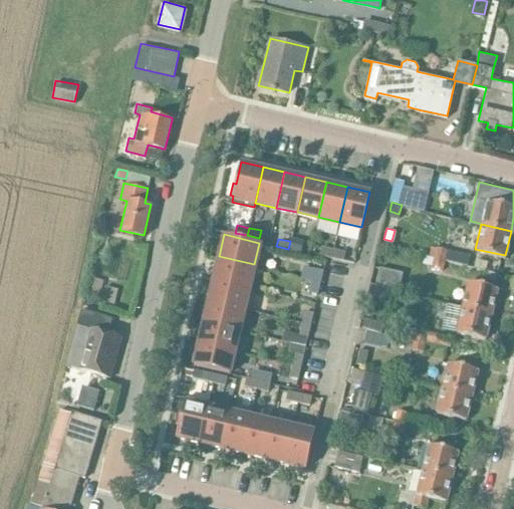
[(290,241),(288,249),(300,252),(302,244),(290,241)]
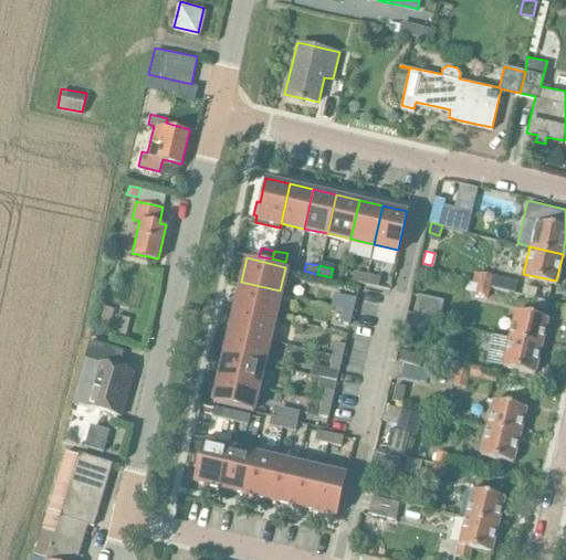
[(365,281),(367,272),(354,270),(352,277),(365,281)]
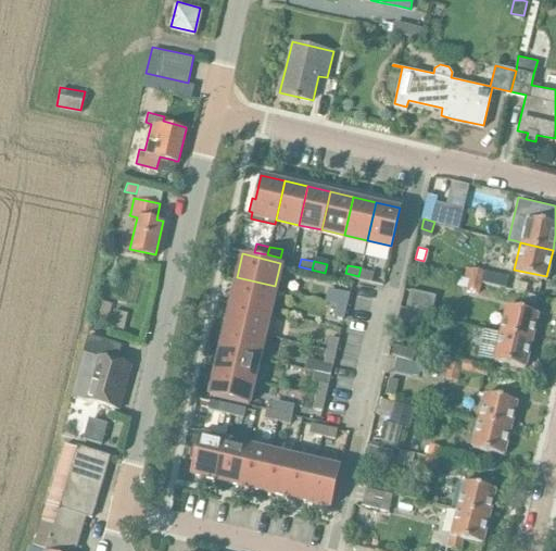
[(466,289),(479,291),(484,268),(465,265),(463,275),(469,276),(467,288),(466,289)]
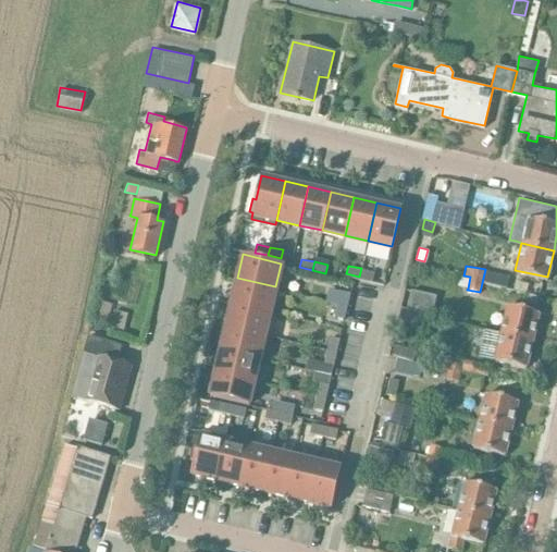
[(361,268),(359,277),(372,280),(374,271),(361,268)]
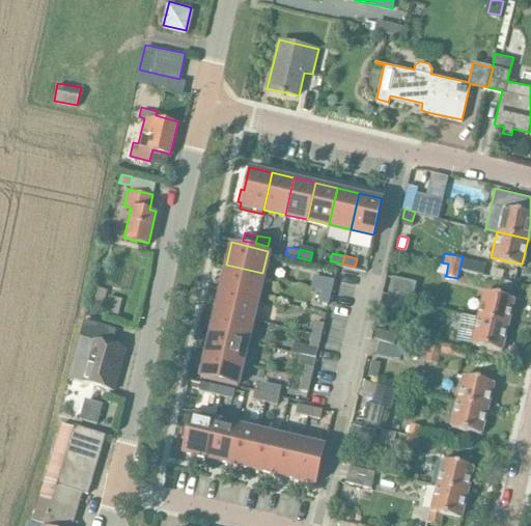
[(257,295),(262,273),(226,265),(221,286),(257,295)]
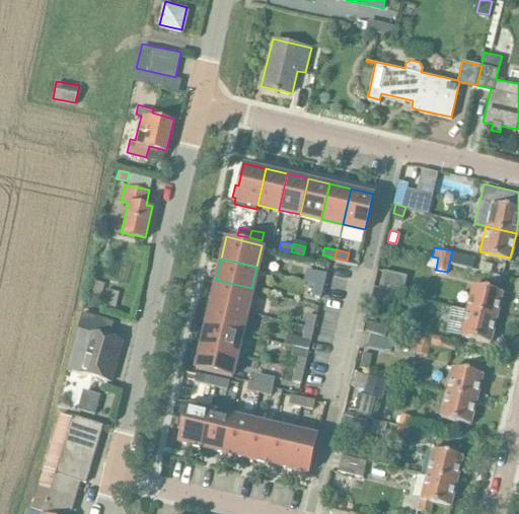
[(315,281),(323,283),(325,271),(318,269),(315,281)]
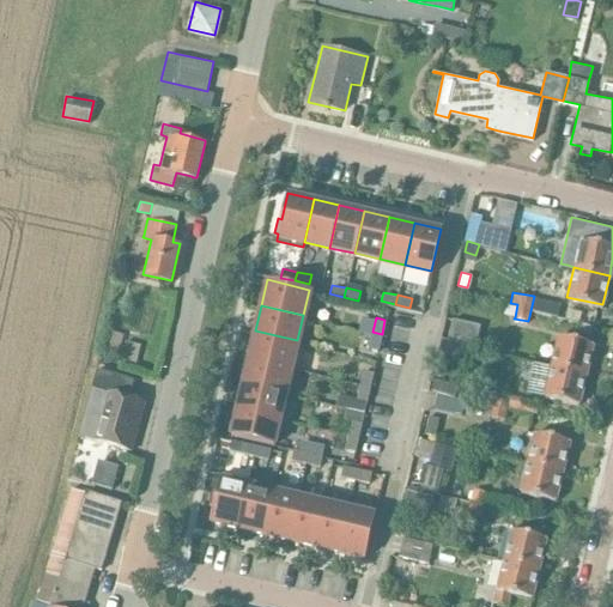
[(451,317),(447,335),(474,341),(479,323),(451,317)]
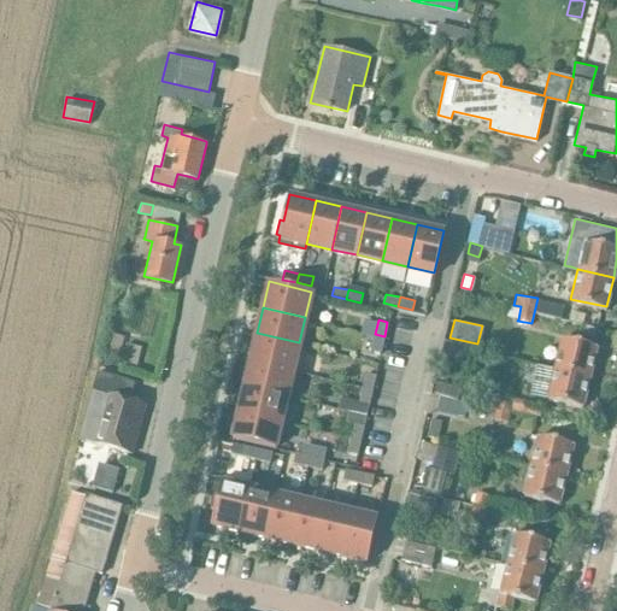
[(293,369),(299,342),(257,333),(251,358),(293,369)]
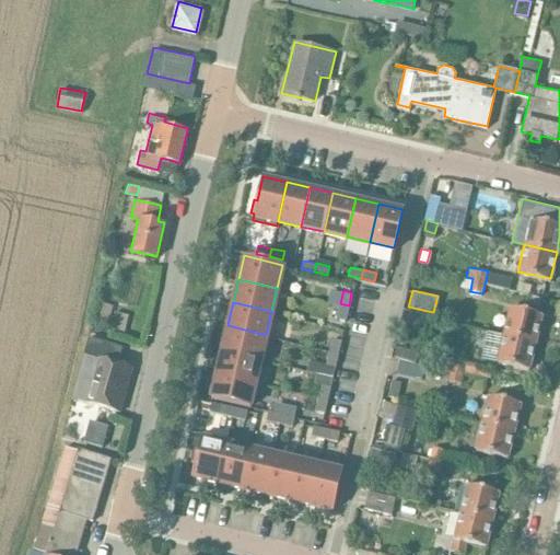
[(346,319),(349,305),(340,303),(337,316),(346,319)]
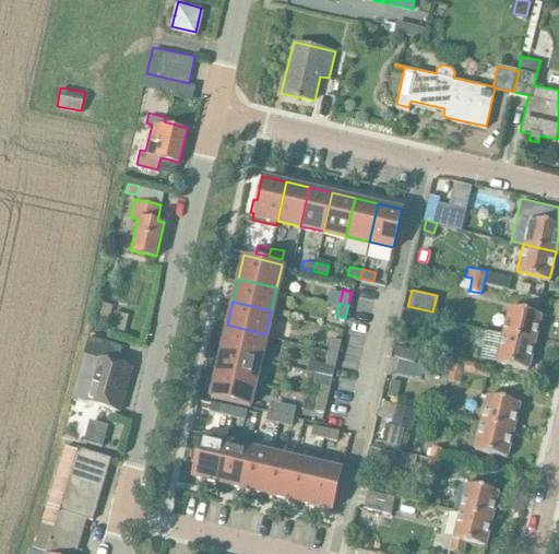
[(508,305),(501,332),(535,341),(542,313),(508,305)]
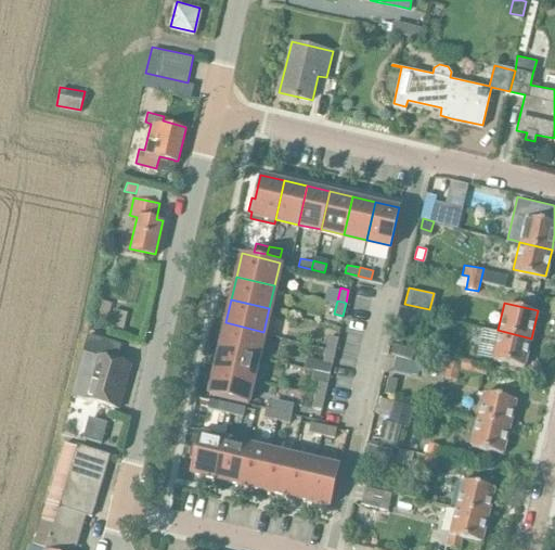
[(396,322),(411,324),(414,308),(399,305),(396,322)]
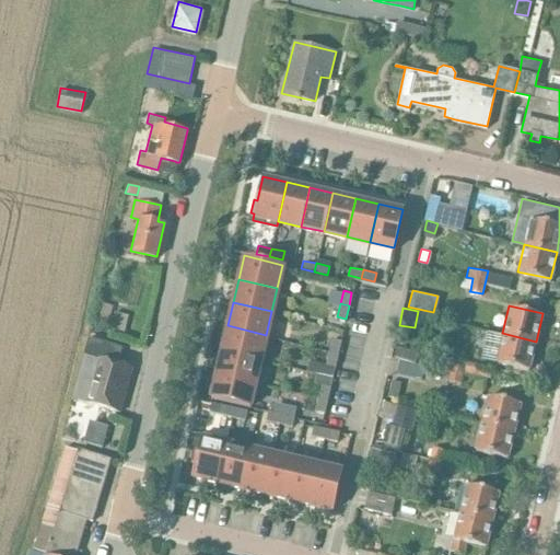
[(114,309),(109,327),(124,331),(128,312),(114,309)]
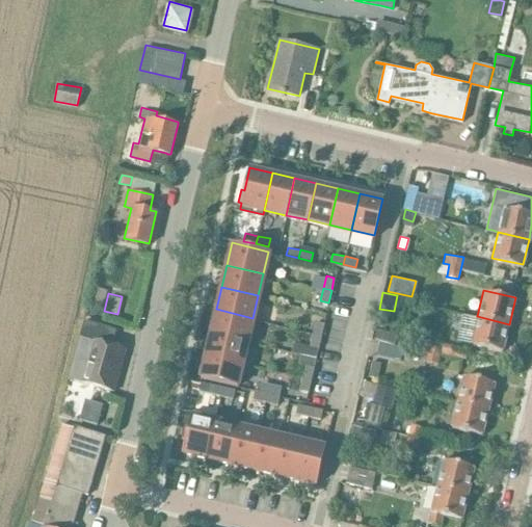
[(247,340),(253,318),(216,309),(211,332),(247,340)]
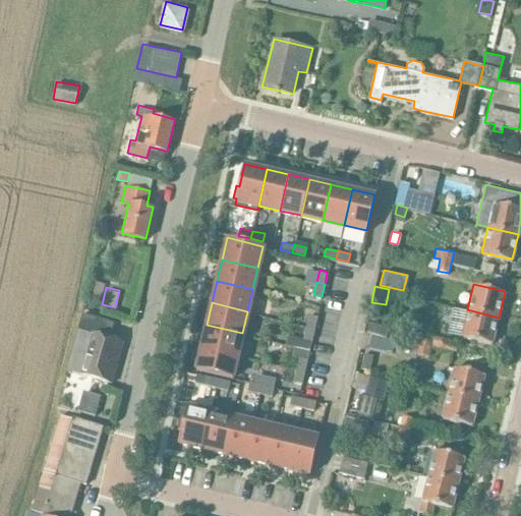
[(453,307),(447,333),(461,336),(493,343),(499,319),(499,318),(467,309),(453,306),(453,307)]
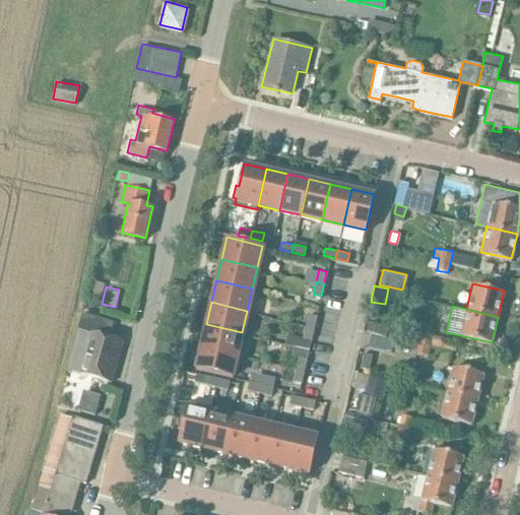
[(78,328),(66,368),(79,372),(80,372),(111,381),(123,339),(110,336),(114,321),(84,312),(83,312),(78,327),(78,328)]
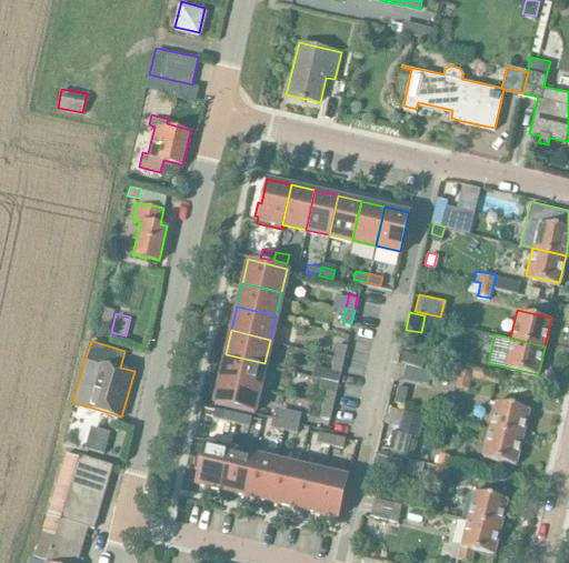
[(335,354),(343,357),(346,343),(338,341),(335,354)]
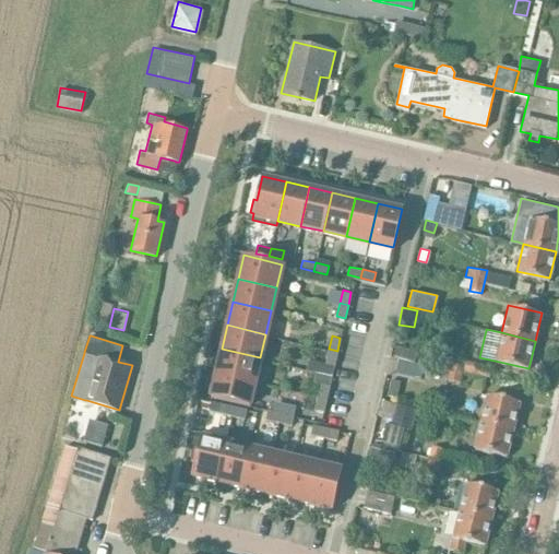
[(397,341),(394,354),(399,355),(415,360),(417,354),(416,354),(417,346),(397,341)]
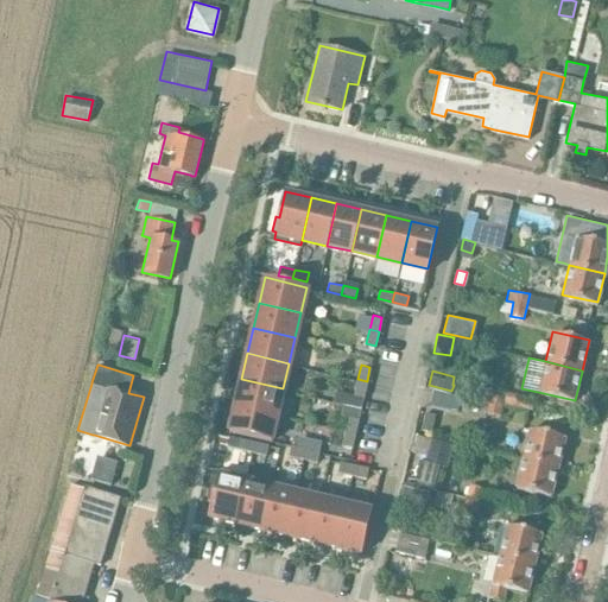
[(277,413),(283,388),(241,379),(235,404),(277,413)]
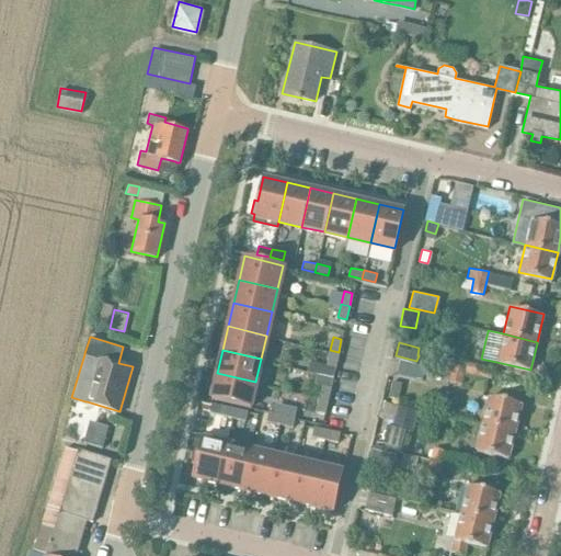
[(335,365),(339,352),(330,350),(327,363),(335,365)]
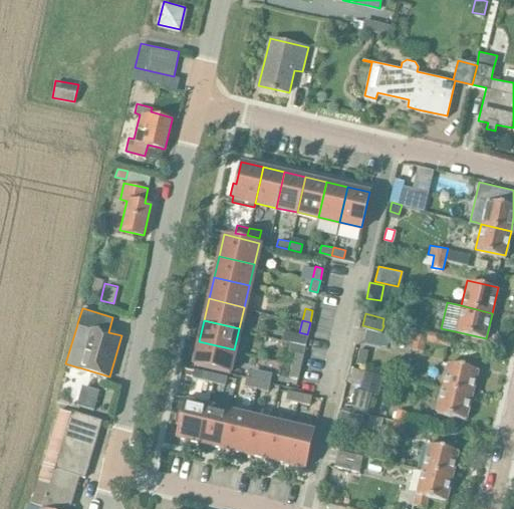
[(363,340),(388,345),(391,333),(381,331),(381,330),(366,326),(363,340)]
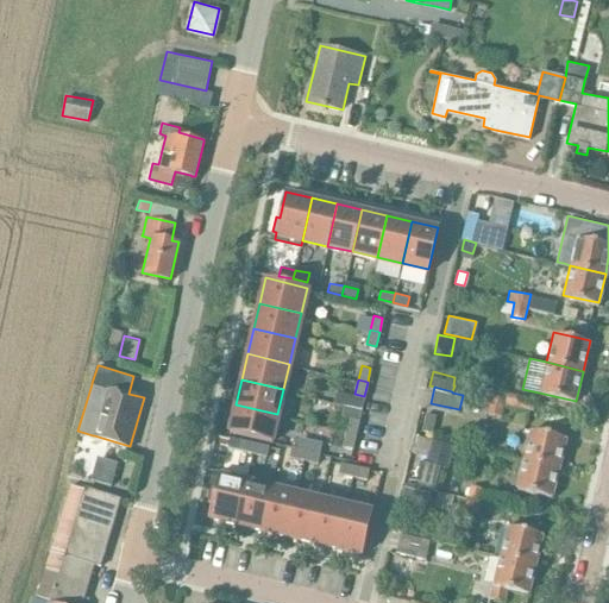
[(533,408),(535,396),(508,390),(493,388),(493,390),(490,400),(488,412),(503,415),(506,402),(533,408)]
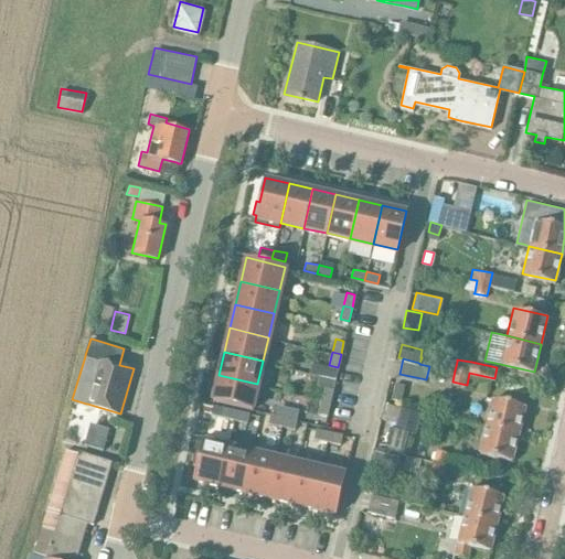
[(252,407),(257,384),(219,375),(213,398),(252,407)]
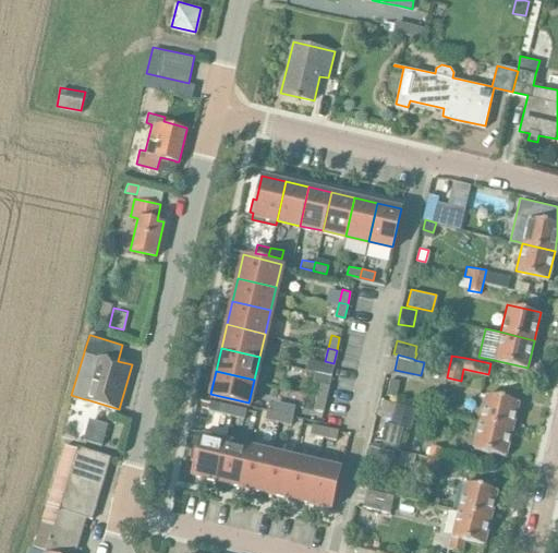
[(389,384),(387,392),(396,394),(398,386),(399,379),(390,377),(389,384)]
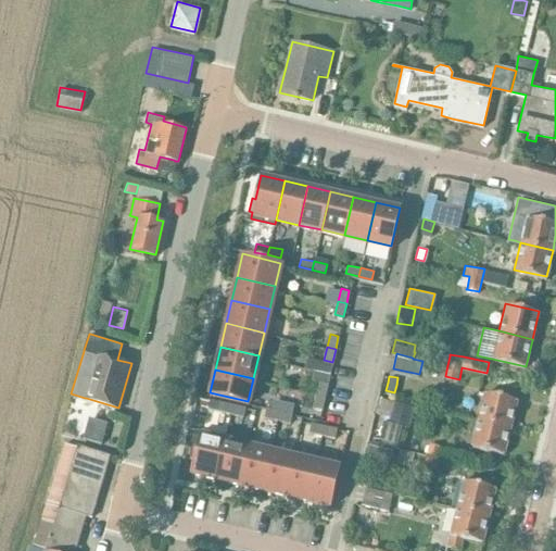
[(316,392),(325,395),(328,382),(319,379),(316,392)]
